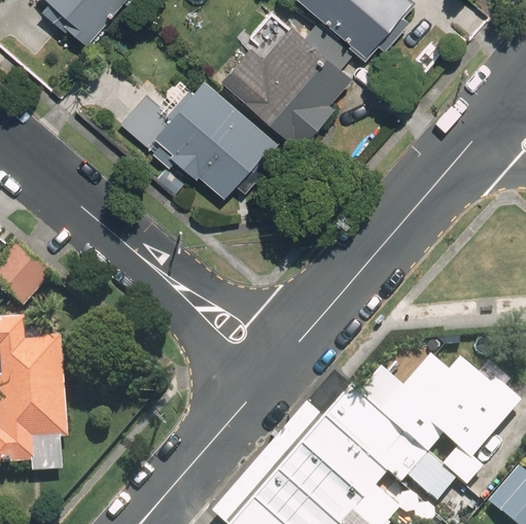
[(89,43),(125,0),(53,0),(66,11),(60,19),(89,43)]
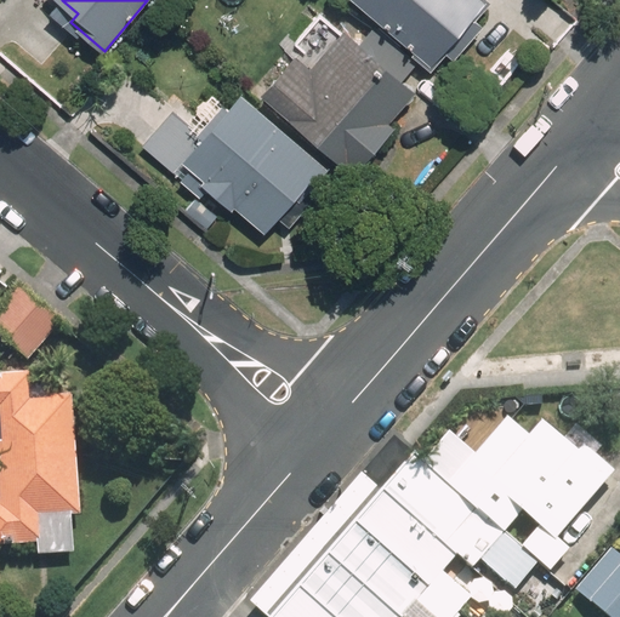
[(471,16),(484,0),(356,0),(430,63),(442,49),(450,56),(478,22),(471,16)]
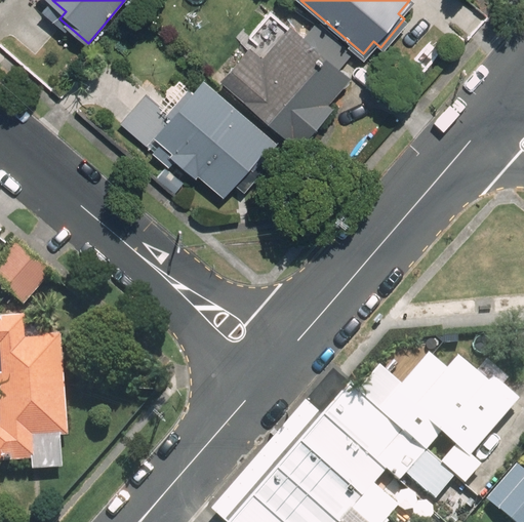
[(330,101),(351,77),(291,26),(265,57),(248,43),(219,77),(298,145),(333,104),(330,101)]
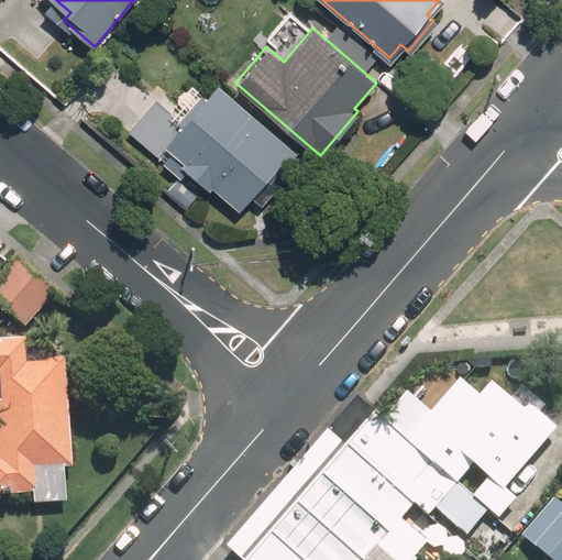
[(218,83),(185,120),(160,98),(130,134),(183,179),(191,168),(241,211),(295,149),(218,83)]
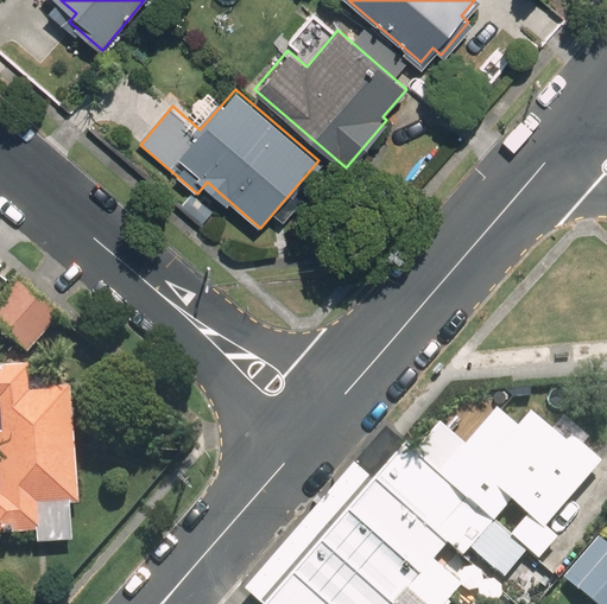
[(0,303),(0,325),(30,353),(62,317),(21,280),(0,303)]
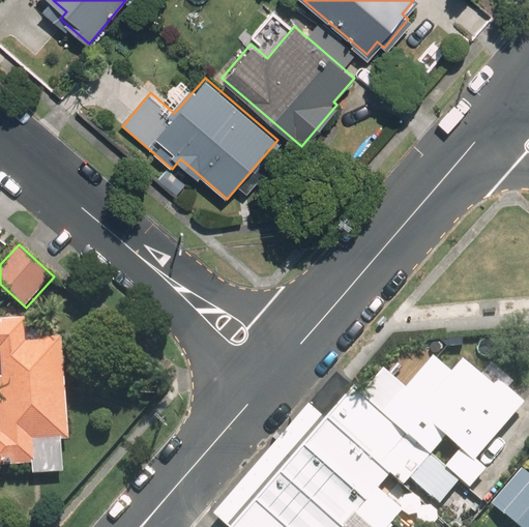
[(0,466),(33,465),(34,474),(64,473),(62,440),(68,440),(62,340),(43,341),(42,321),(0,323),(0,466)]
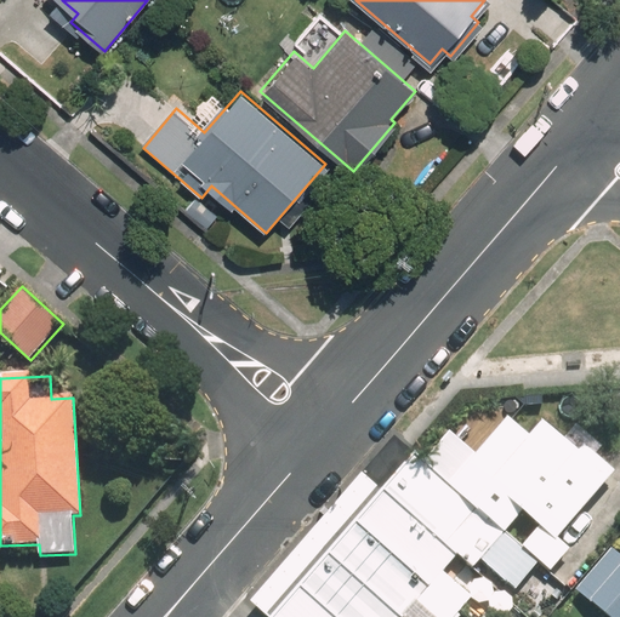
[(506,532),(524,510),(555,537),(615,468),(585,443),(578,450),(540,418),(528,433),(506,413),(447,481),(506,532)]
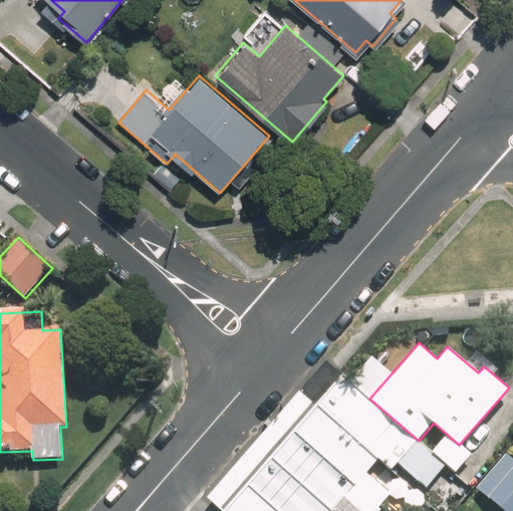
[(369,399),(347,379),(231,510),(376,510),(410,473),(425,487),(445,464),(419,441),(369,399)]
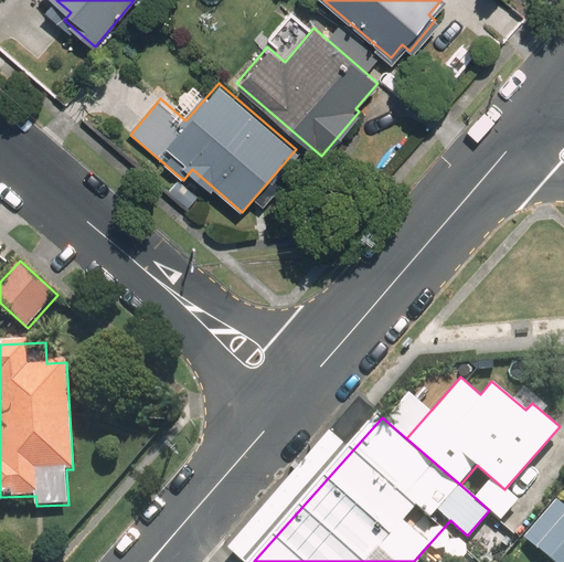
[(553,561),(563,561),(563,505),(555,498),(523,536),(553,561)]
